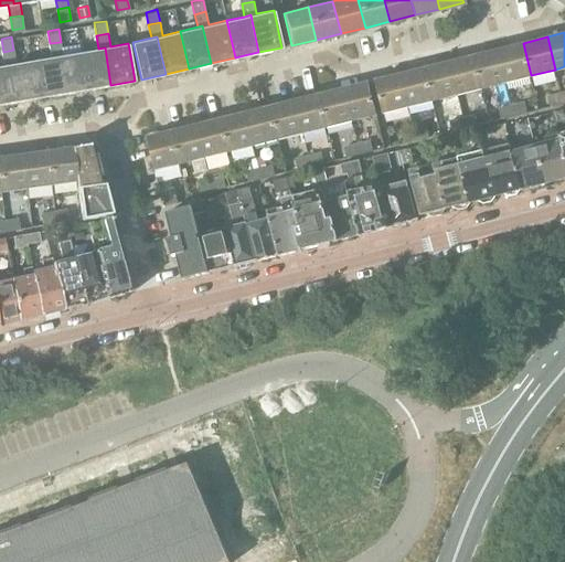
[(56,55),(63,93),(87,88),(81,51),(63,54),(61,42),(50,43),(52,56),(56,55)]
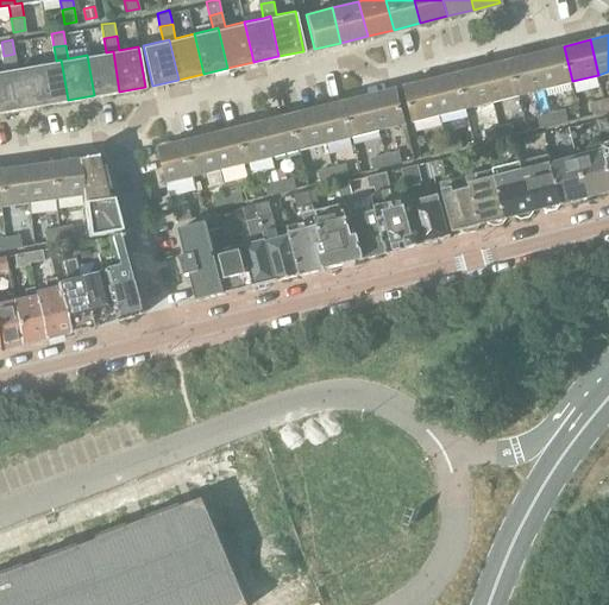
[(564,46),(537,54),(546,88),(572,81),(564,46)]
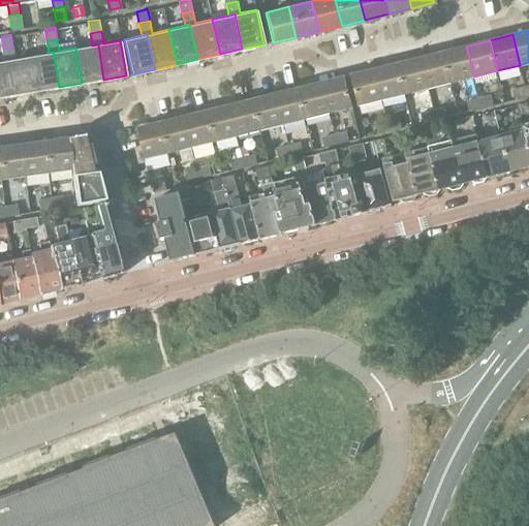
[(75,48),(82,83),(103,80),(98,44),(92,45),(75,48)]
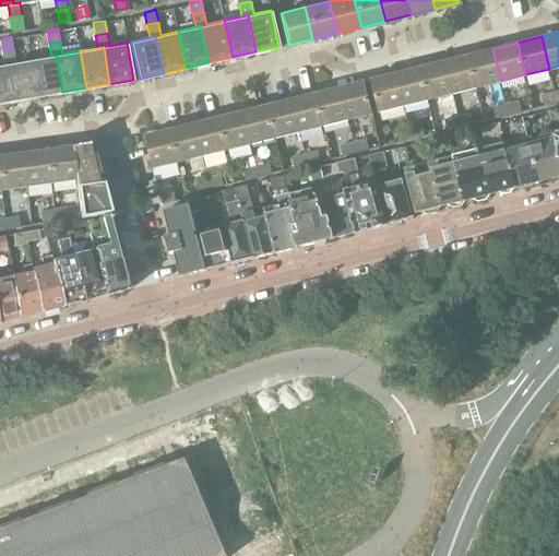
[(10,63),(16,99),(39,95),(33,59),(15,62),(13,49),(3,51),(4,63),(10,63)]
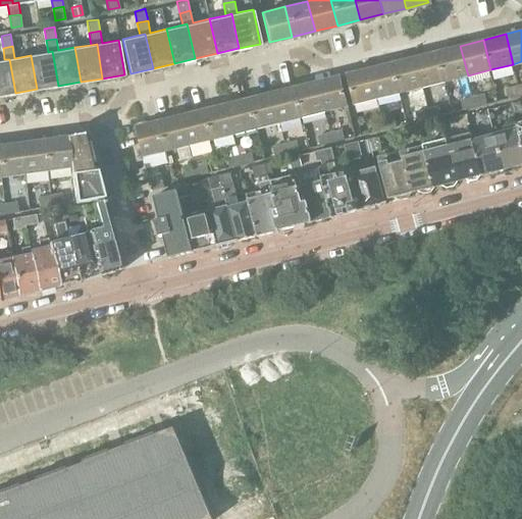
[(460,46),(450,48),(437,51),(445,82),(468,75),(460,46)]
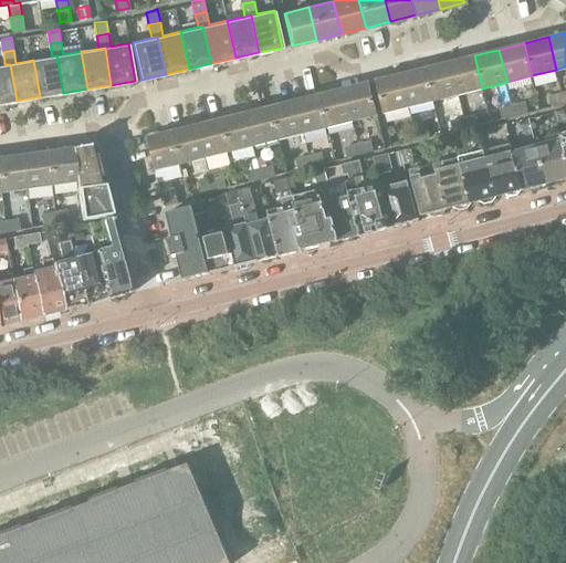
[(33,60),(40,96),(63,93),(56,55),(52,56),(33,60)]
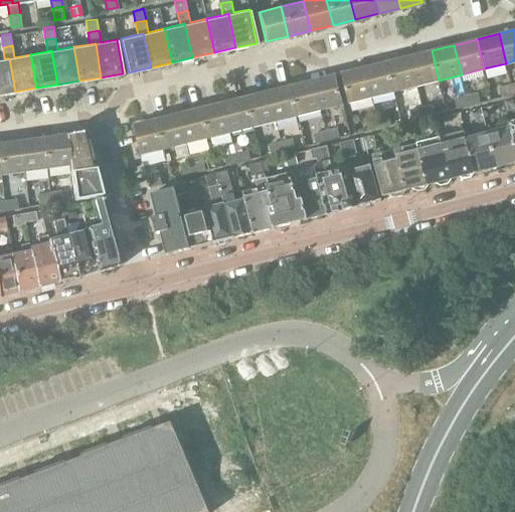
[(432,50),(408,56),(416,86),(439,80),(432,50)]
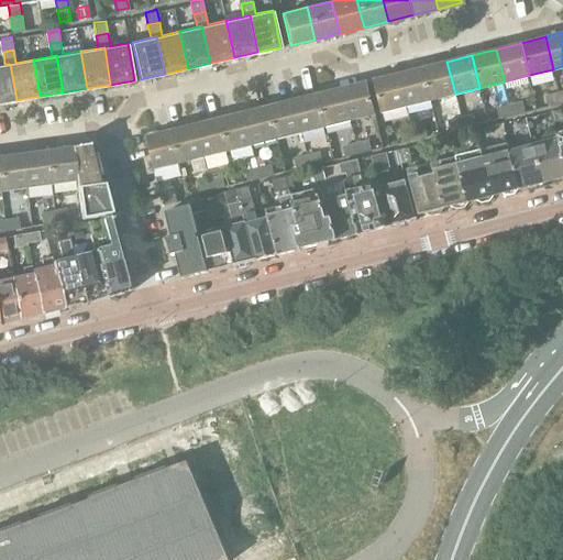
[(430,100),(455,94),(446,62),(422,67),(430,100)]
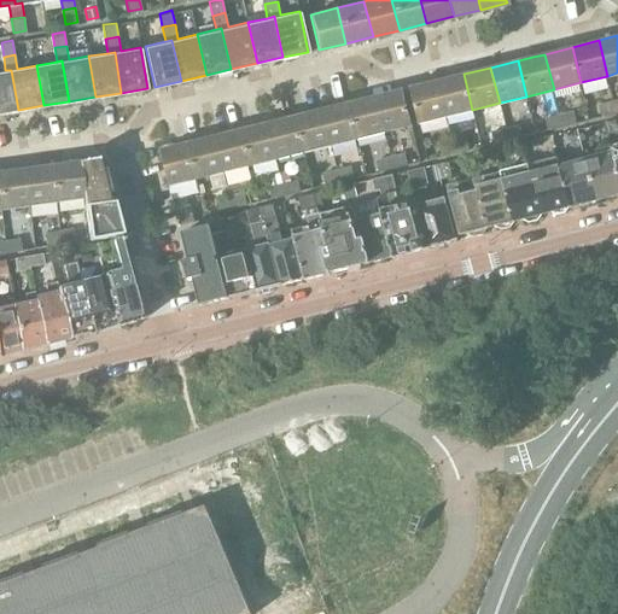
[(0,71),(0,112),(18,110),(11,70),(5,70),(0,71)]
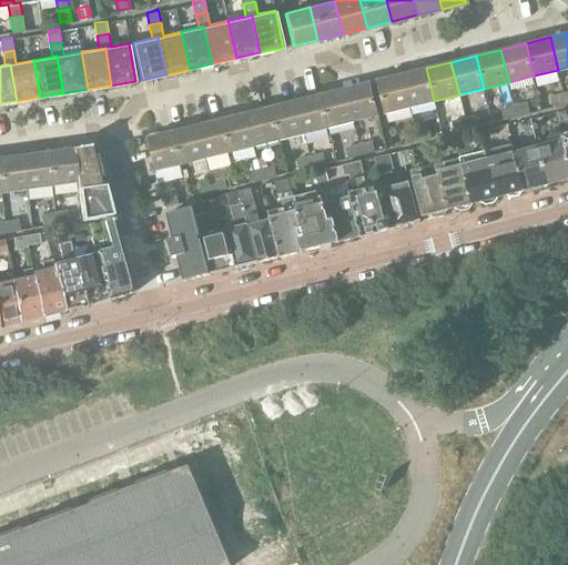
[(426,68),(402,74),(409,107),(434,101),(426,68)]
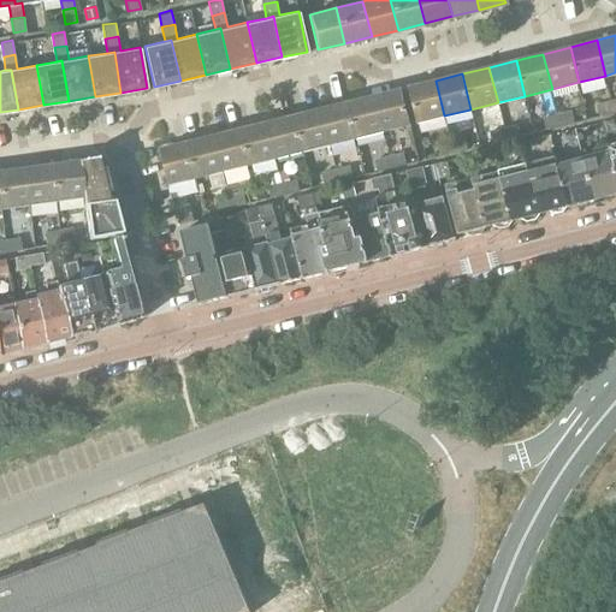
[(436,81),(426,83),(408,87),(418,123),(444,116),(436,81)]
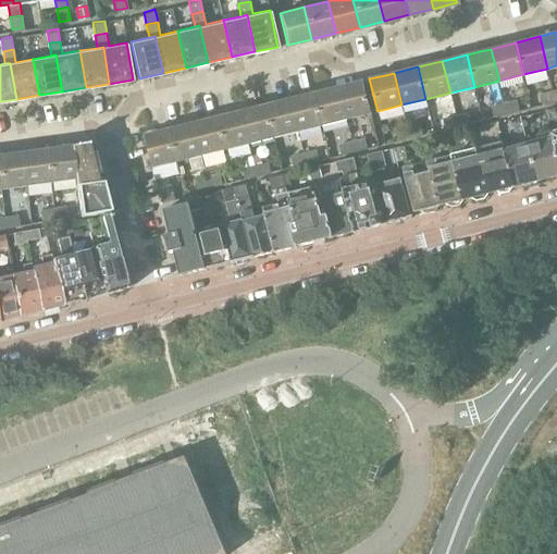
[(347,119),(371,112),(363,81),(338,86),(347,119)]
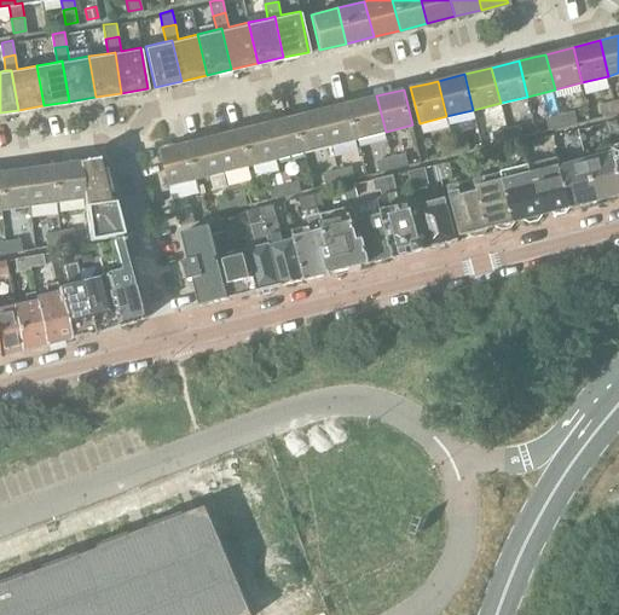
[(386,132),(376,96),(350,103),(358,138),(386,132)]
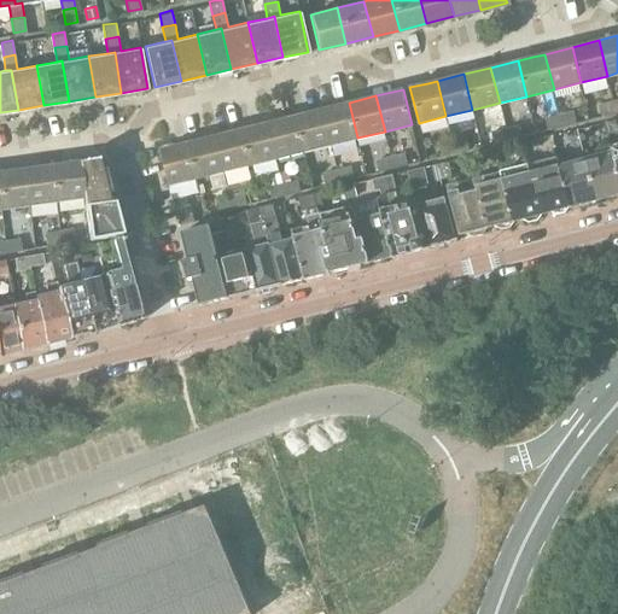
[(614,100),(602,104),(606,115),(617,112),(614,100)]
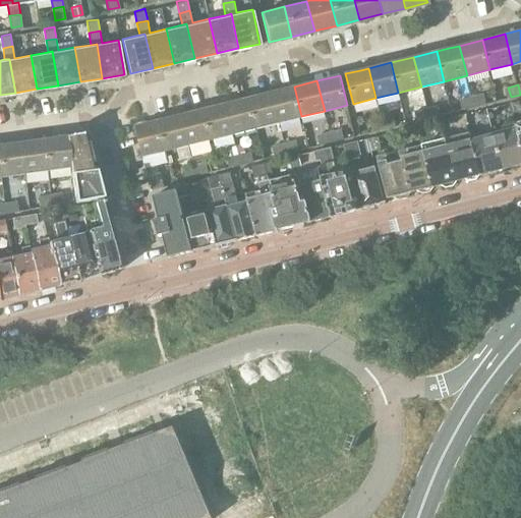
[(294,87),(272,92),(279,122),(301,116),(294,87)]
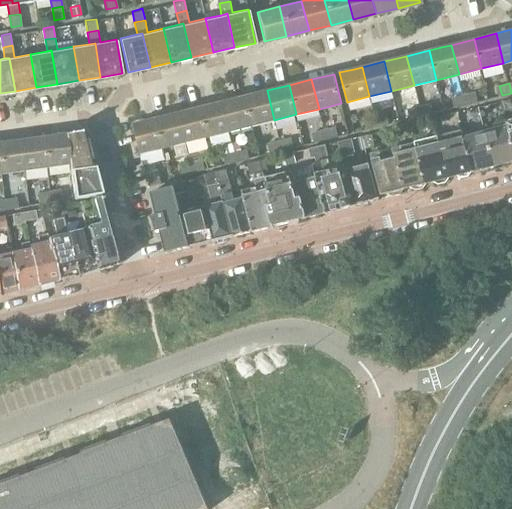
[(274,120),(267,90),(244,96),(252,125),(274,120)]
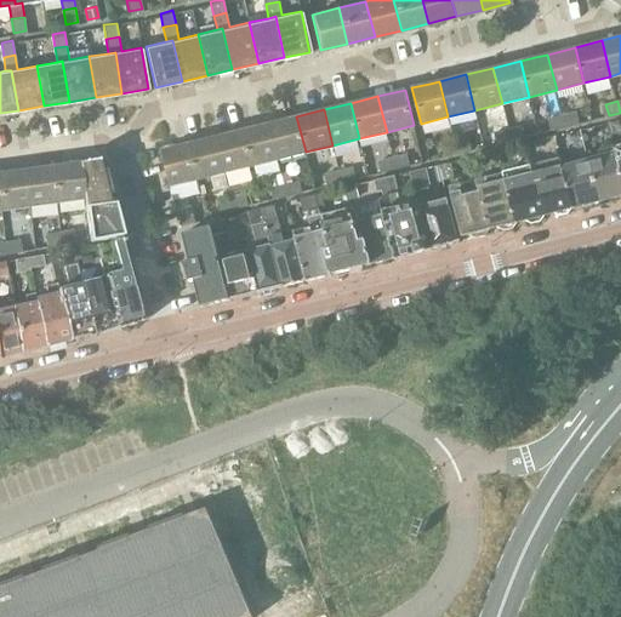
[(562,114),(565,126),(579,123),(576,112),(562,114)]
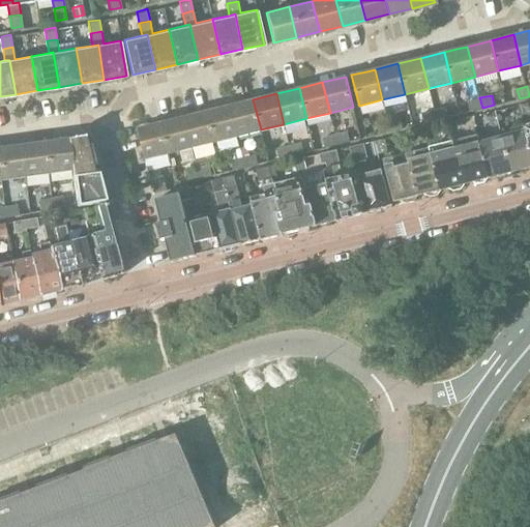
[(479,97),(468,100),(470,111),(482,108),(479,97)]
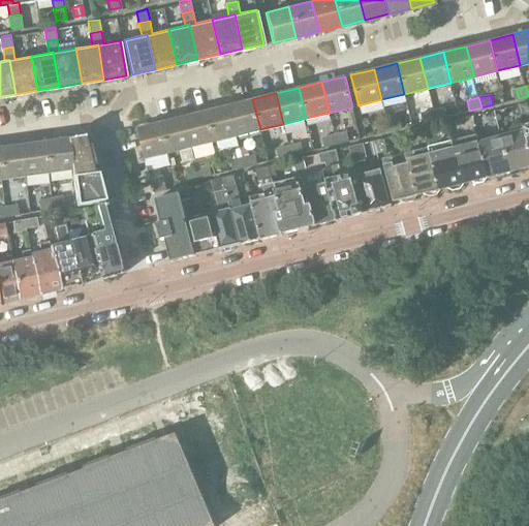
[(252,99),(229,104),(237,135),(260,129),(252,99)]
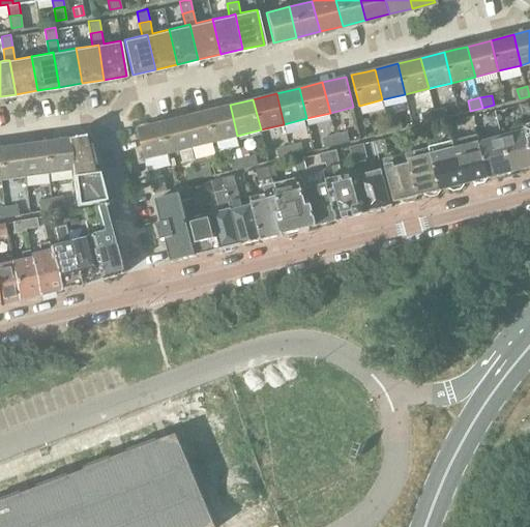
[(529,110),(528,101),(518,105),(521,114),(529,111),(529,110)]
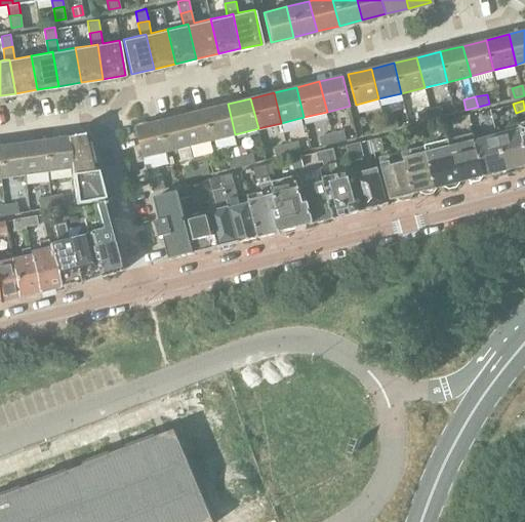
[(205,110),(212,139),(235,134),(228,104),(205,110)]
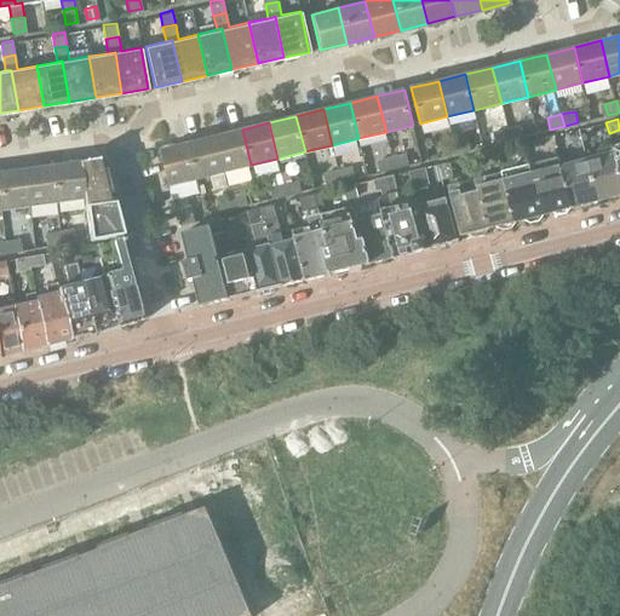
[(507,127),(510,139),(524,136),(521,125),(507,127)]
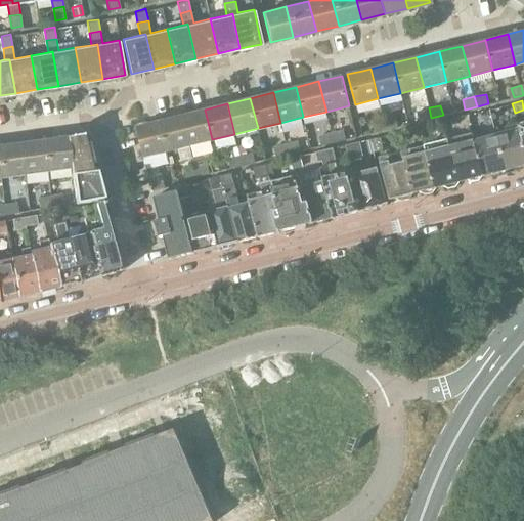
[(431,118),(429,107),(417,111),(419,121),(431,118)]
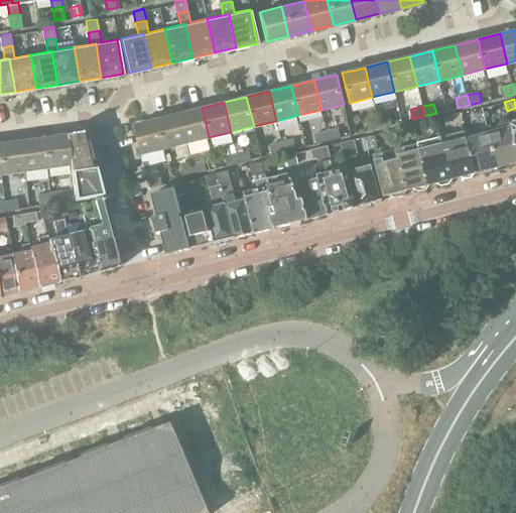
[(202,108),(178,113),(186,143),(209,137),(202,108)]
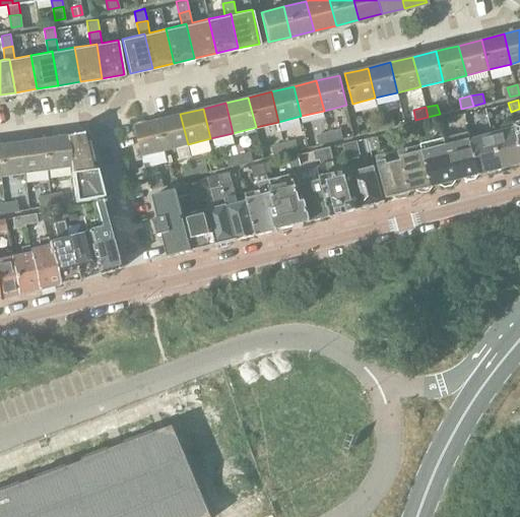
[(157,120),(165,149),(188,144),(180,114),(157,120)]
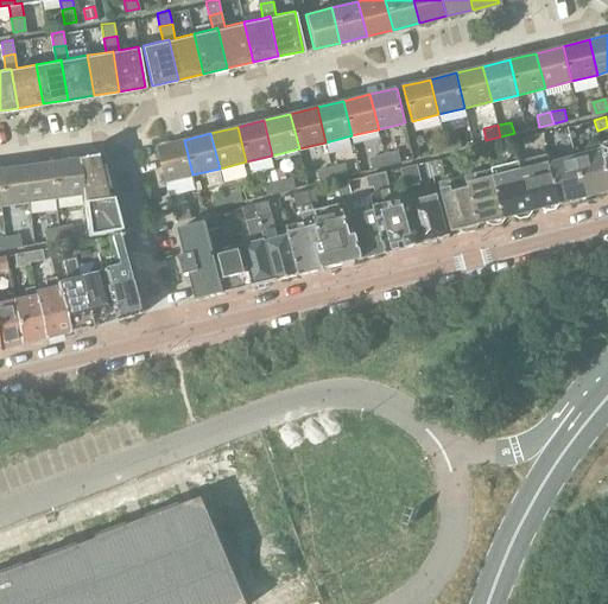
[(444,138),(448,150),(461,146),(458,135),(444,138)]
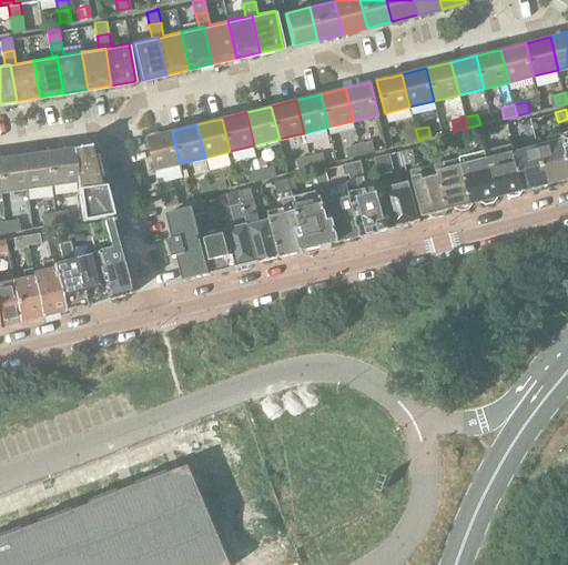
[(418,140),(415,129),(403,132),(405,143),(418,140)]
